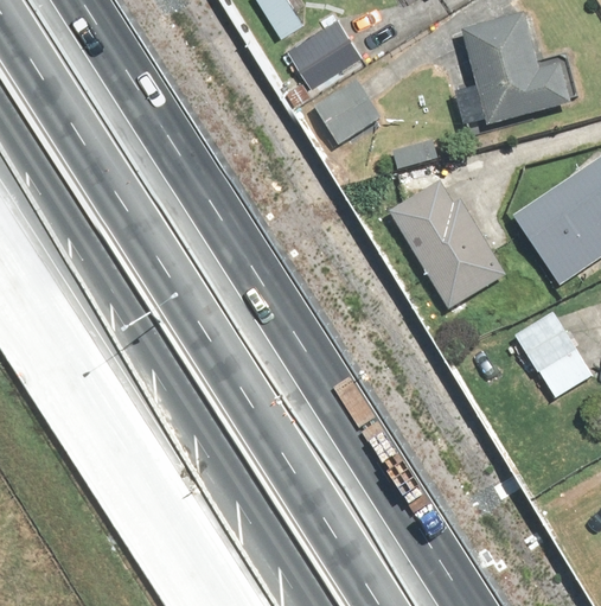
[(336,13),(328,0),(236,0),(266,53),(336,13)]
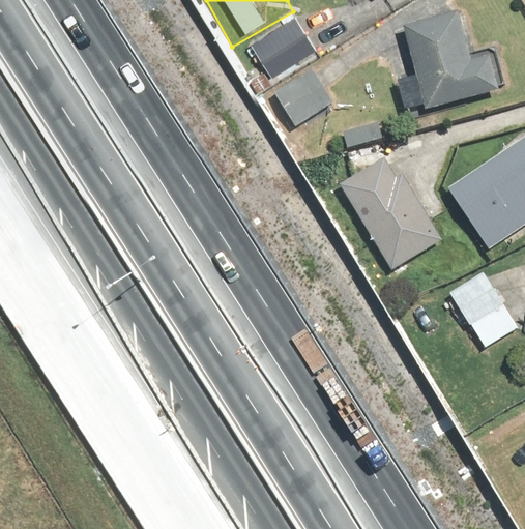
[(470,55),(458,10),(407,25),(419,71),(399,77),(407,109),(424,104),(427,115),(506,93),(494,48),(470,55)]
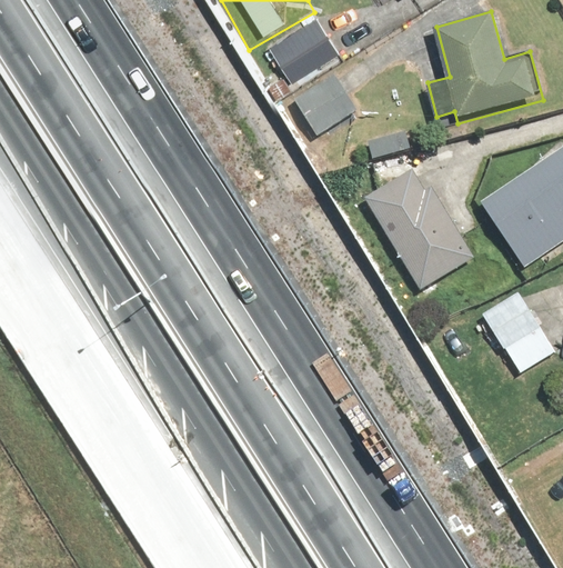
[(315,20),(271,46),(292,81),(337,56),(315,20)]
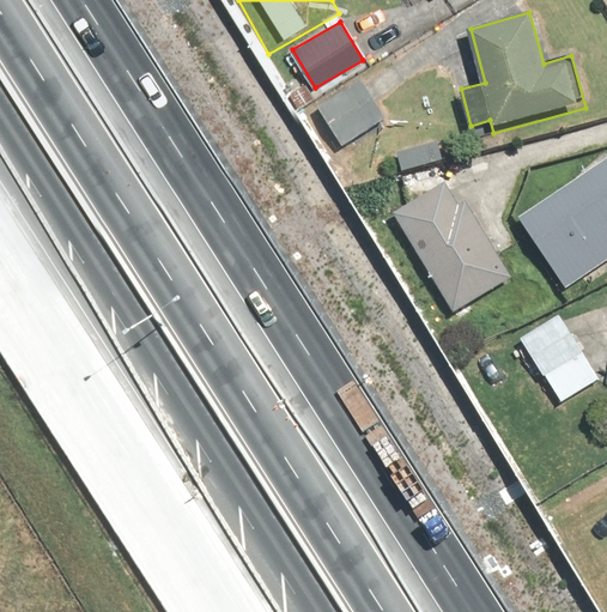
[(360,79),(315,107),(358,179),(396,156),(400,173),(444,164),(437,128),(395,137),(360,79)]
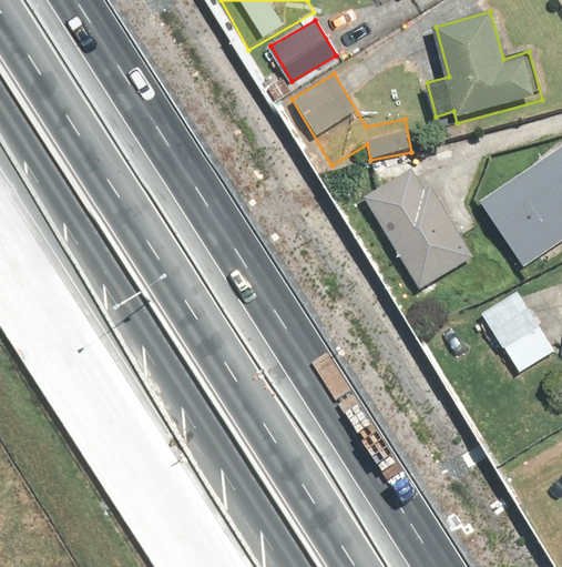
[(561,151),(481,204),(522,266),(561,240),(561,151)]
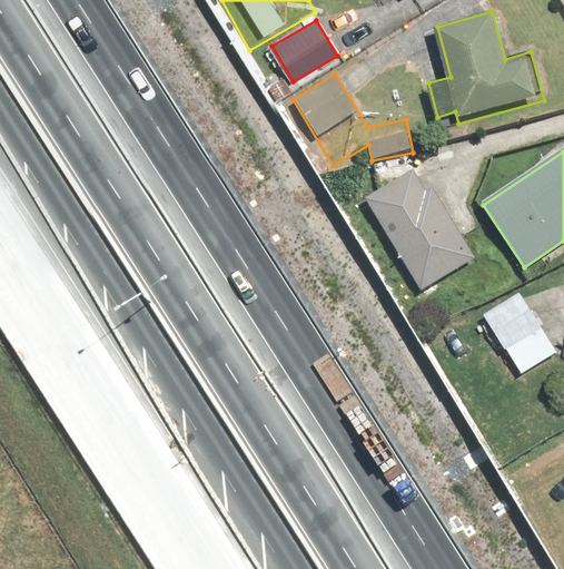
[(426,190),(416,172),(369,197),(418,288),(473,260),(433,187),(426,190)]
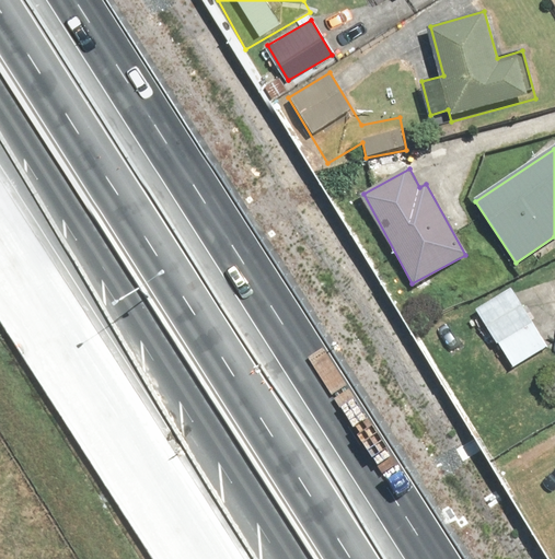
[(510,288),(475,310),(511,367),(546,345),(510,288)]
